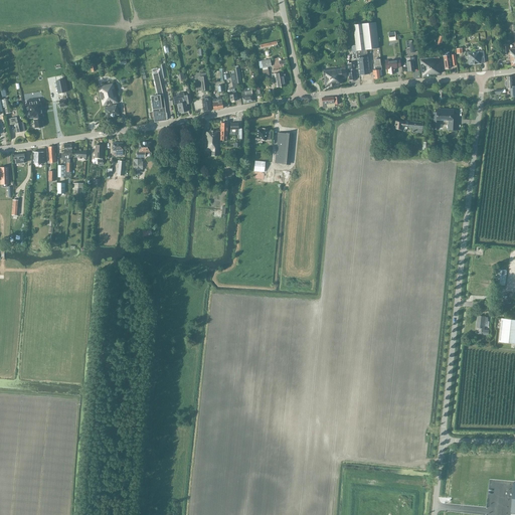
[(376,22),(353,25),(356,50),(357,58),(359,75),(369,73),(367,49),(379,48),(376,22)]
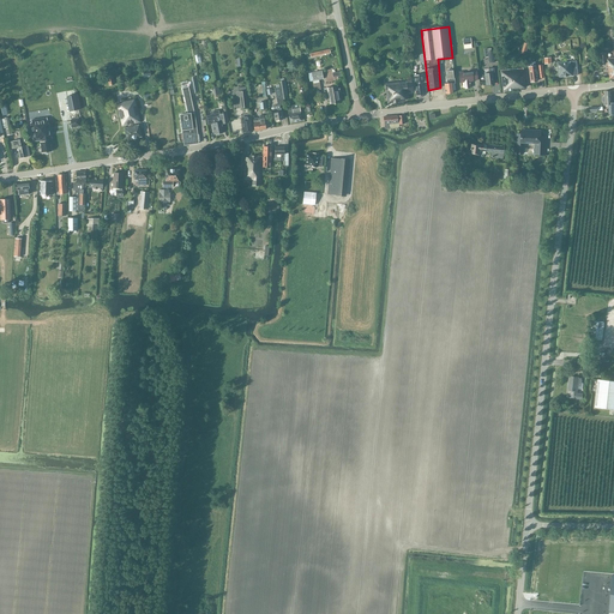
[(601,53),(601,64),(607,64),(607,66),(609,66),(611,79),(613,78),(613,56),(607,58),(606,53),(601,53)]
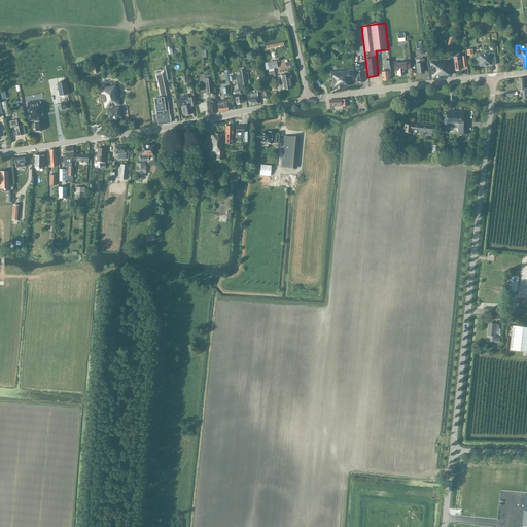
[(494,53),(478,55),(480,66),(495,65),(494,53)]
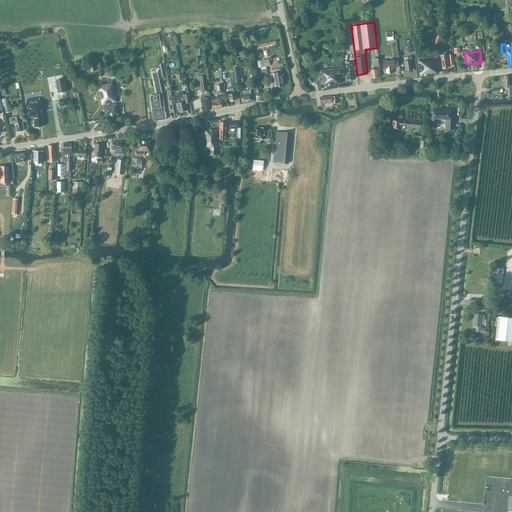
[(452,54),(441,56),(442,68),(448,67),(448,65),(454,64),(452,54)]
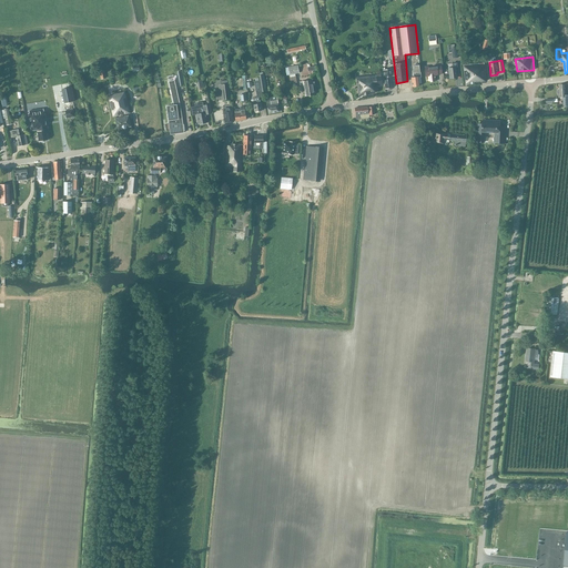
[(449,79),(457,78),(456,68),(457,67),(457,63),(452,63),(453,68),(448,68),(449,79)]
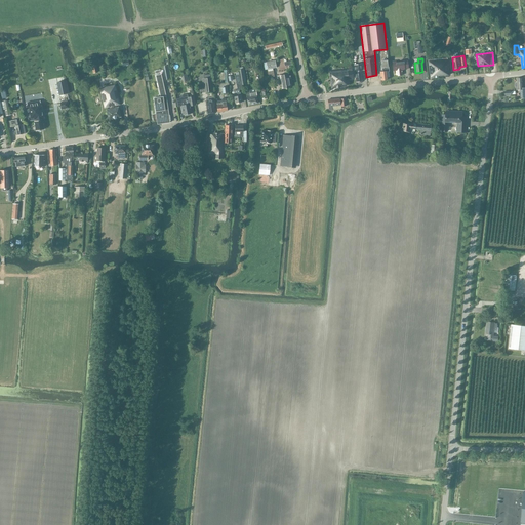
[(429,59),(431,78),(445,76),(449,75),(447,58),(429,59)]
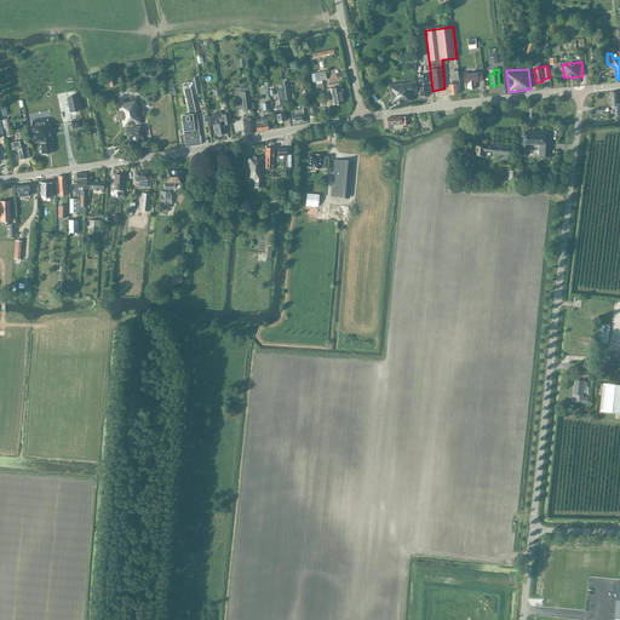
[(468,73),(464,73),(464,75),(465,84),(469,84),(470,90),(475,89),(474,82),(478,82),(478,81),(482,81),(481,70),(476,72),(477,73),(469,74),(468,73)]
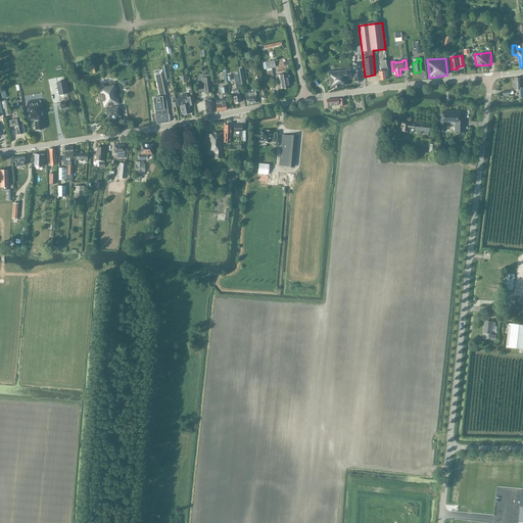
[(266,61),(267,68),(276,67),(274,60),(266,61)]
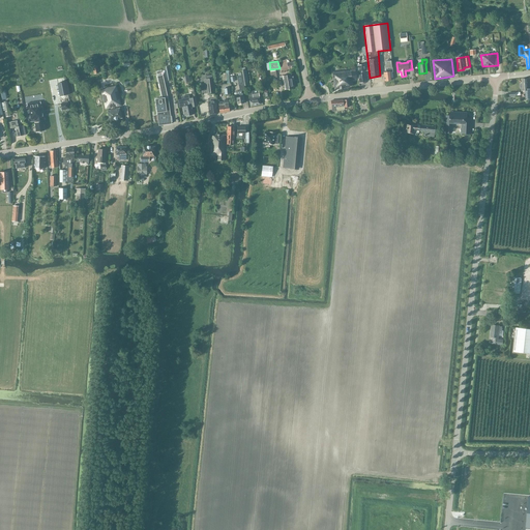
[(386,72),(384,72),(385,81),(386,81),(386,82),(388,82),(388,81),(391,81),(390,71),(392,71),(391,64),(390,61),(386,61),(386,65),(385,65),(386,72)]
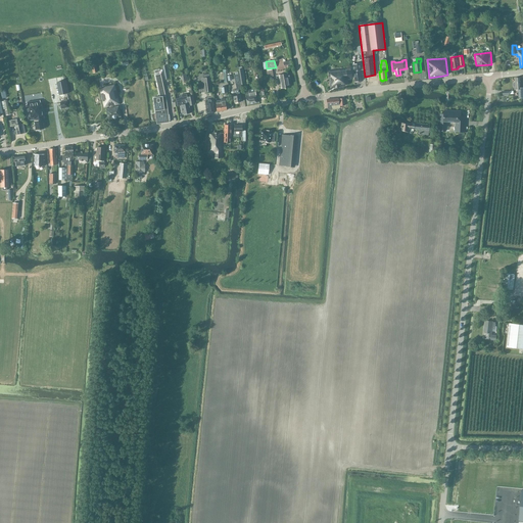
[(360,70),(361,70),(361,63),(352,64),(355,82),(357,82),(357,83),(358,83),(359,83),(360,82),(361,81),(360,70)]
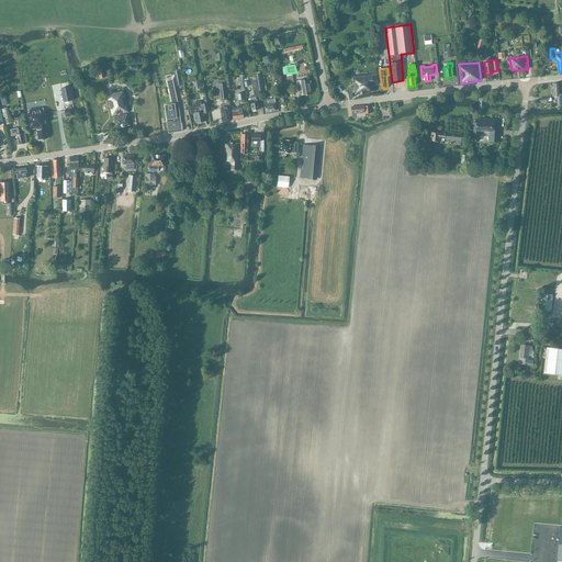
[(373,85),(378,83),(377,74),(352,77),(355,94),(369,93),(369,91),(374,90),(373,85)]
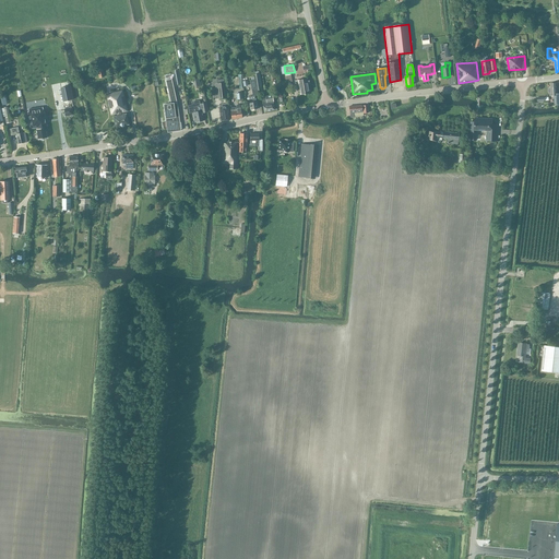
[(171,104),(164,105),(168,132),(178,131),(181,130),(181,129),(182,129),(182,127),(181,127),(181,125),(180,125),(178,109),(171,79),(166,80),(171,104)]
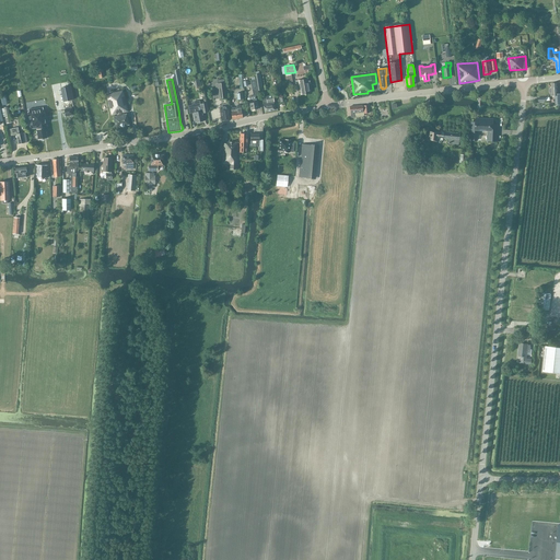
[(218,83),(217,83),(219,98),(226,97),(224,82),(224,79),(218,80),(218,83)]
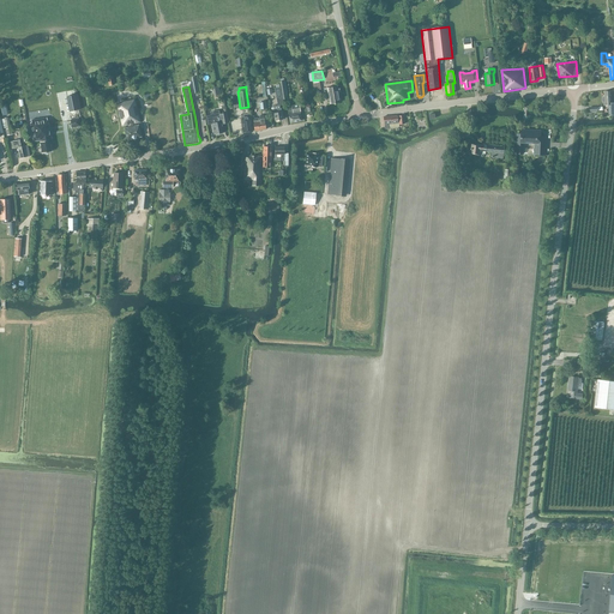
[(327,89),(330,104),(341,102),(339,95),(338,95),(336,86),(327,89)]
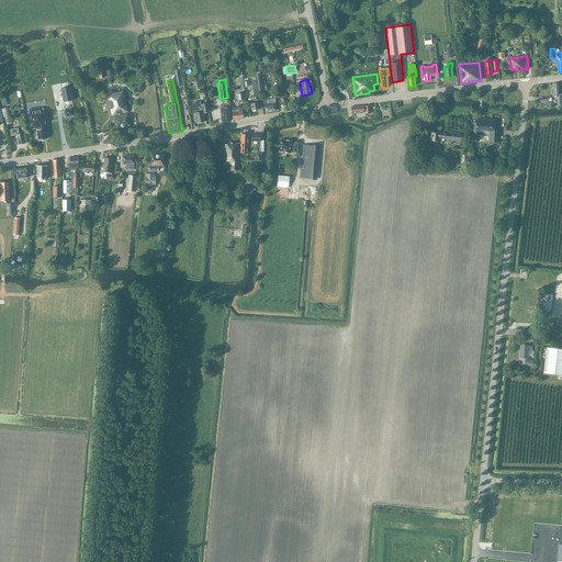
[(557,97),(558,105),(561,104),(561,93),(561,94),(560,83),(553,83),(553,88),(552,88),(552,89),(552,91),(552,92),(553,91),(554,94),(552,94),(553,97),(557,97)]
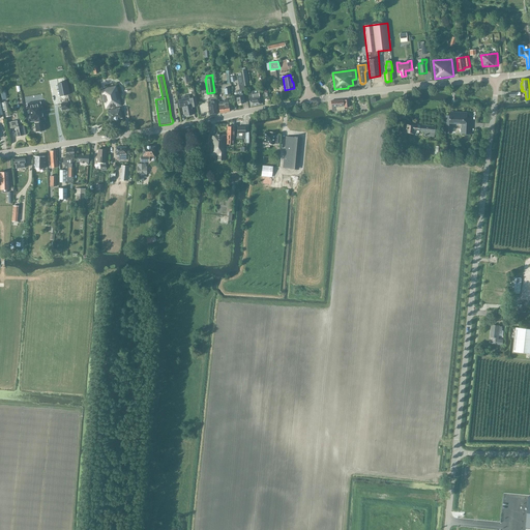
[(68,94),(66,82),(58,83),(60,96),(68,94)]
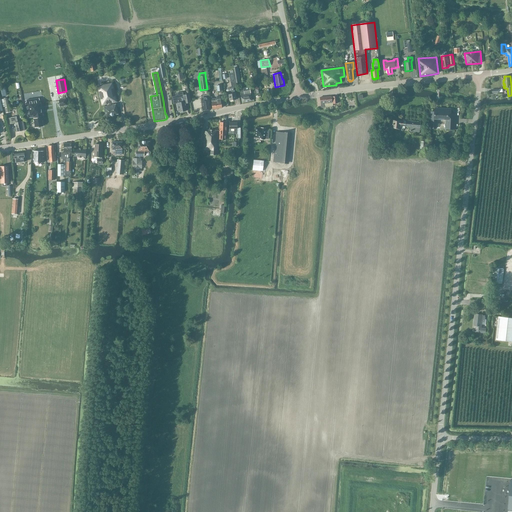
[(102,86),(98,87),(102,105),(108,104),(109,105),(107,105),(108,106),(104,107),(106,117),(118,114),(116,104),(113,105),(113,104),(113,103),(117,102),(113,82),(102,85),(102,86)]
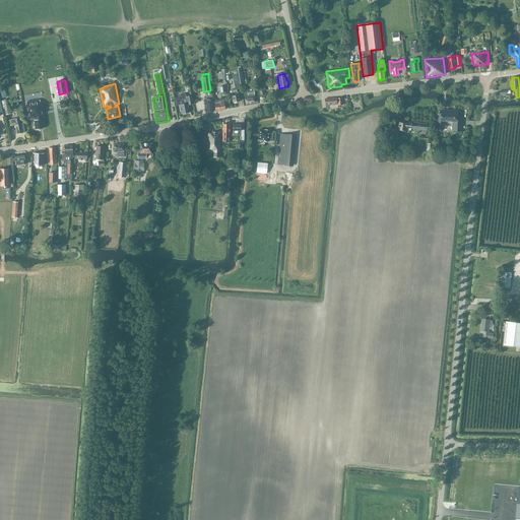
[(247,89),(244,90),(245,94),(246,104),(256,103),(255,98),(254,94),(253,88),(247,89)]
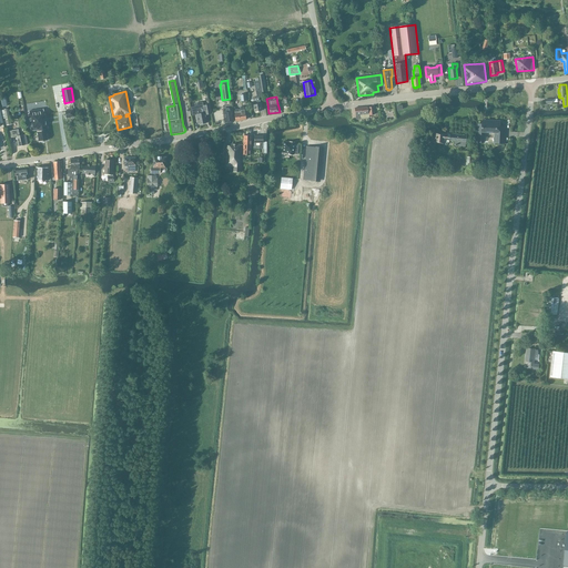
[(260,100),(253,101),(254,104),(253,104),(255,112),(262,110),(261,103),(260,100)]
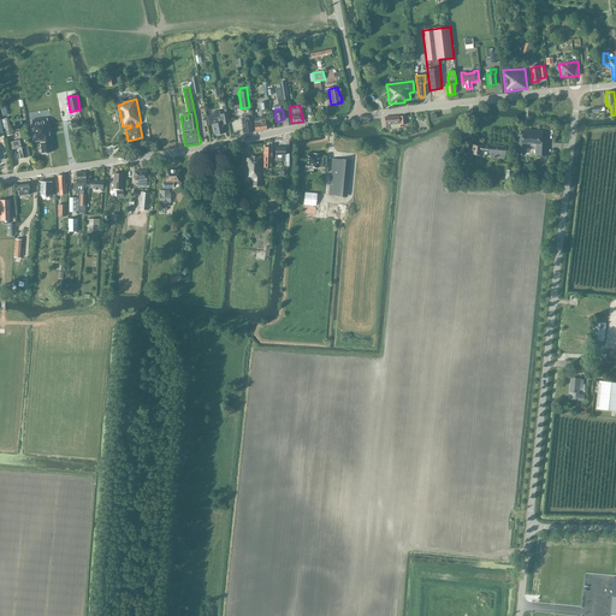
[(212,116),(207,117),(209,125),(214,124),(215,135),(224,132),(223,124),(230,123),(227,113),(220,114),(220,110),(212,112),(212,116)]
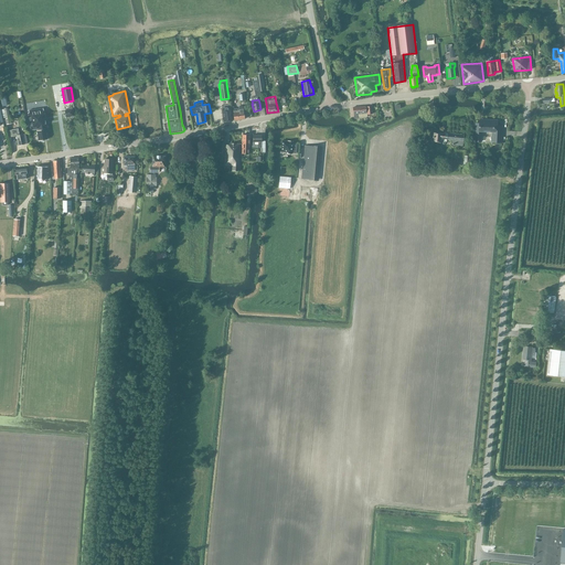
[(234,120),(245,119),(243,106),(240,107),(240,108),(233,109),(234,113),(234,120)]
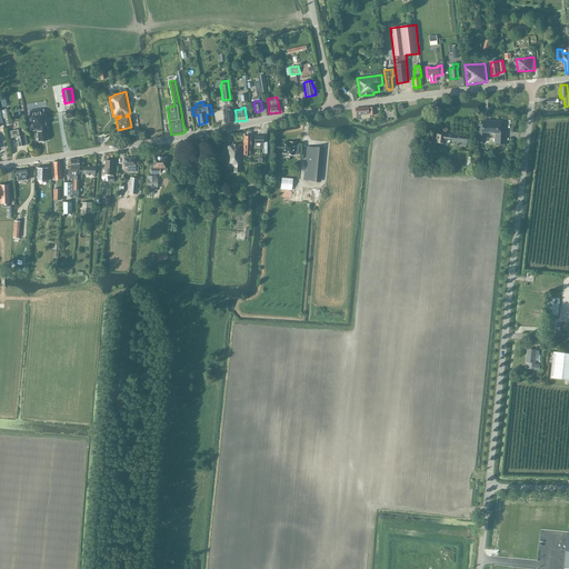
[(368,107),(356,109),(356,116),(357,116),(357,120),(361,119),(370,118),(370,116),(369,108),(368,109),(368,107)]
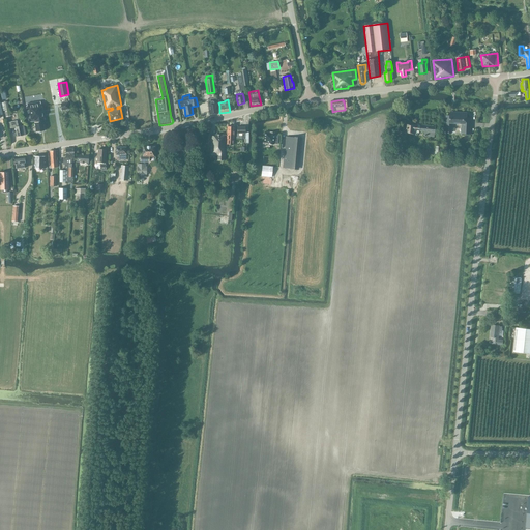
[(208,101),(210,114),(217,113),(216,100),(208,101)]
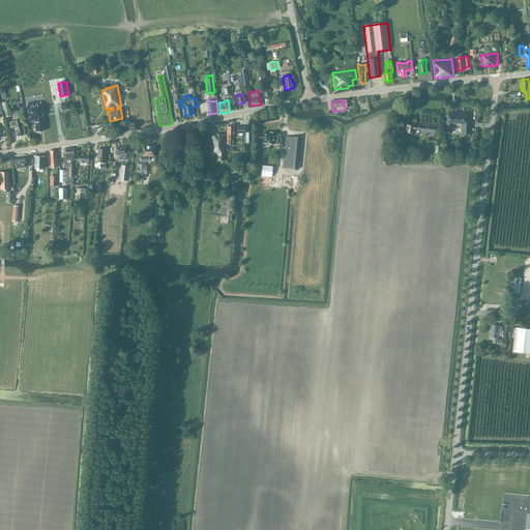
[(28,106),(27,106),(29,122),(34,121),(36,131),(45,130),(43,122),(45,121),(42,107),(41,107),(41,101),(27,104),(28,106)]
